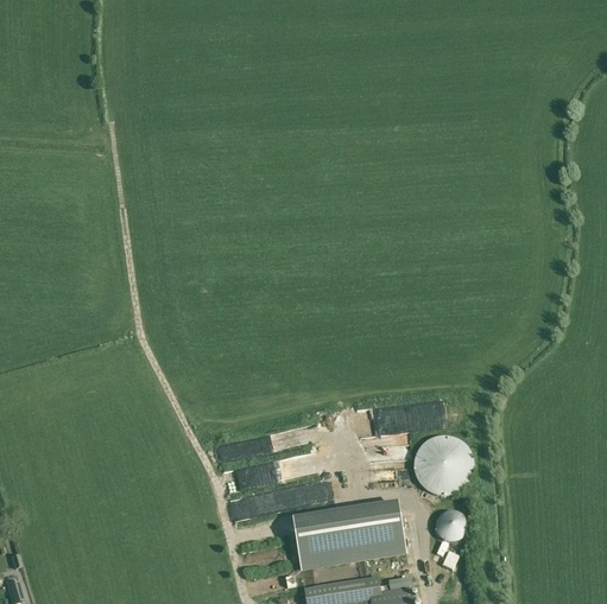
[(473,471),(473,468),(473,464),(473,462),(473,458),(472,456),(470,452),(469,450),(468,446),(466,444),(463,442),(461,440),(459,438),(455,437),(453,436),(449,436),(447,434),(443,434),(440,434),(437,436),(434,436),(431,437),(428,439),(425,440),(423,443),(421,445),(419,447),(417,450),(416,452),(415,456),(413,458),(413,462),(413,464),(413,468),(413,471),(415,474),(416,477),(417,479),(419,482),(421,484),(423,487),(425,489),(428,490),(431,493),(434,494),(437,494),(440,495),(443,495),(447,495),(449,494),(453,494),(455,493),(459,490),(461,489),(463,487),(466,484),(468,482),(469,479),(470,477),(472,474),(473,471)]
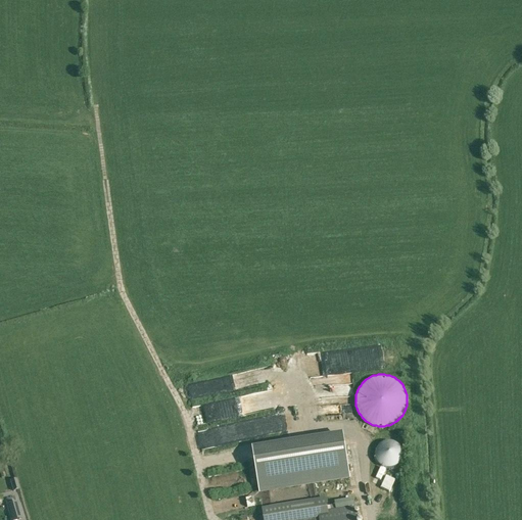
[(258,430),(258,424),(247,425),(248,430),(238,431),(239,438),(261,436),(259,430),(258,430)]
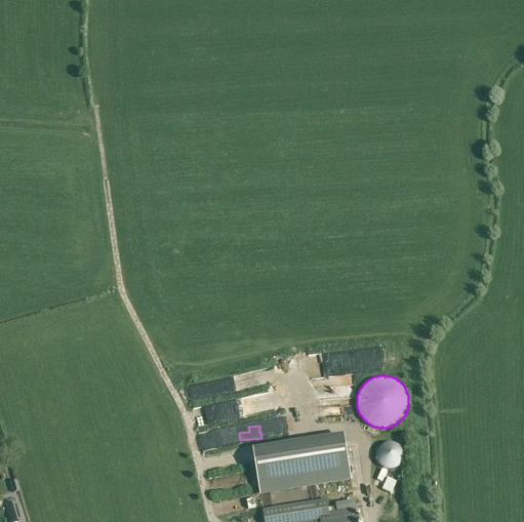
[(350,476),(344,436),(253,450),(259,490),(350,476)]
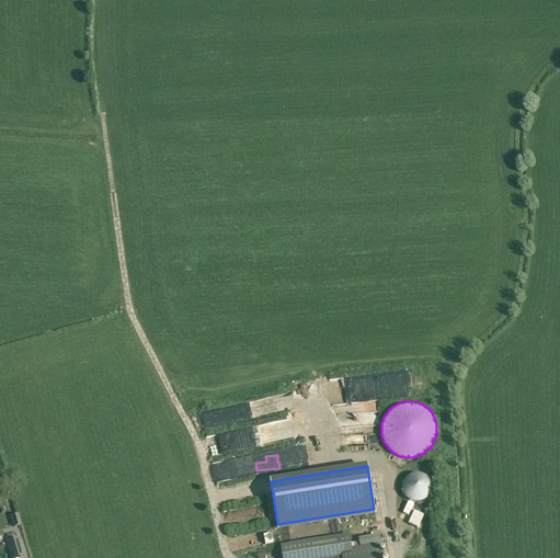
[(404,477),(403,479),(402,480),(402,482),(402,484),(401,486),(402,488),(402,489),(402,491),(403,492),(404,494),(406,496),(407,497),(408,498),(402,510),(407,512),(413,500),(415,500),(418,500),(419,500),(421,500),(423,499),(424,498),(425,497),(427,496),(429,494),(430,493),(430,491),(431,489),(431,488),(431,486),(431,484),(431,482),(430,480),(430,479),(429,477),(427,476),(425,475),(424,474),(423,473),(421,471),(419,471),(418,471),(415,471),(413,471),(412,471),(410,473),(409,474),(407,475),(406,476),(404,477)]
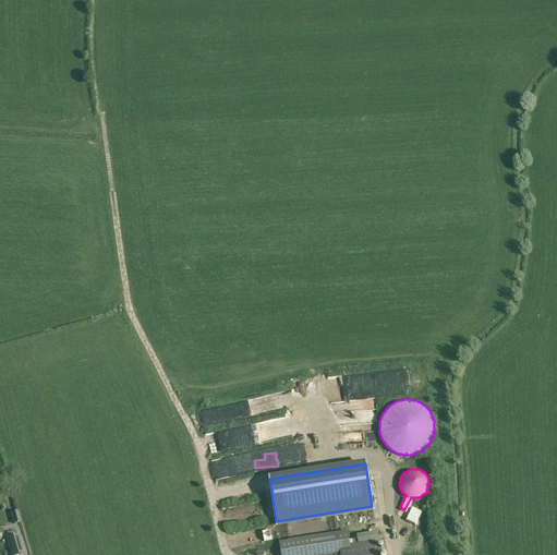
[(263,505),(239,506),(240,522),(264,521),(263,505)]
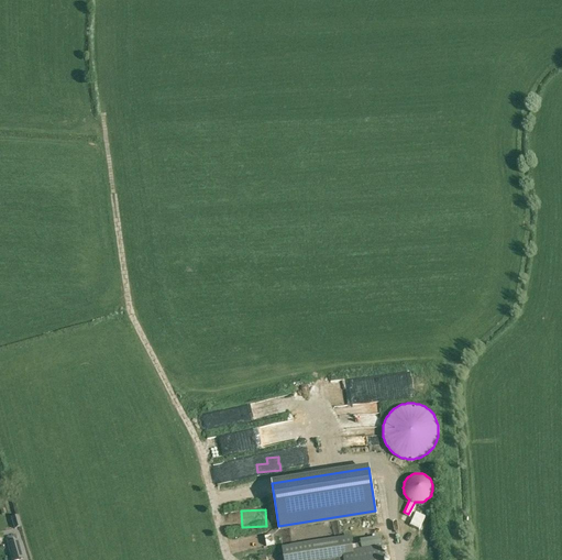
[(17,514),(11,516),(14,526),(20,524),(17,514)]
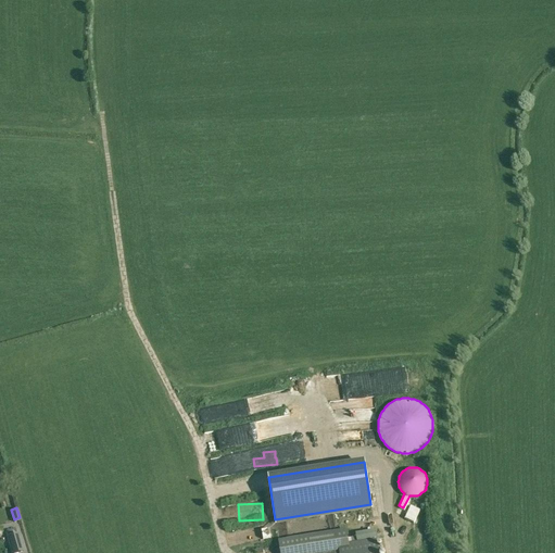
[(15,530),(14,526),(5,528),(7,533),(5,533),(11,552),(23,549),(17,530),(15,530)]
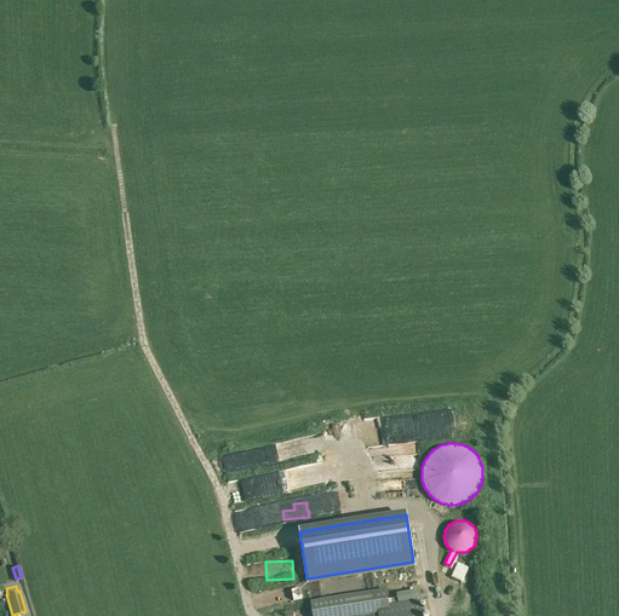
[(385,587),(310,599),(313,615),(422,615),(419,598),(388,604),(385,587)]
